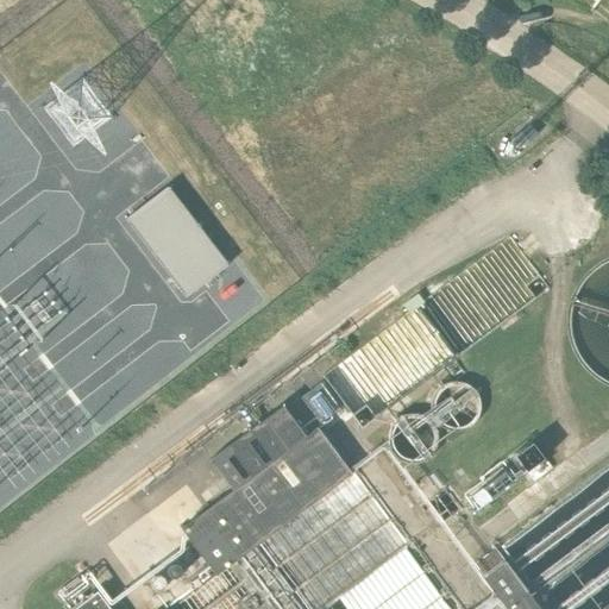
[(598,1),(596,0),(569,0),(588,14),(598,1)]
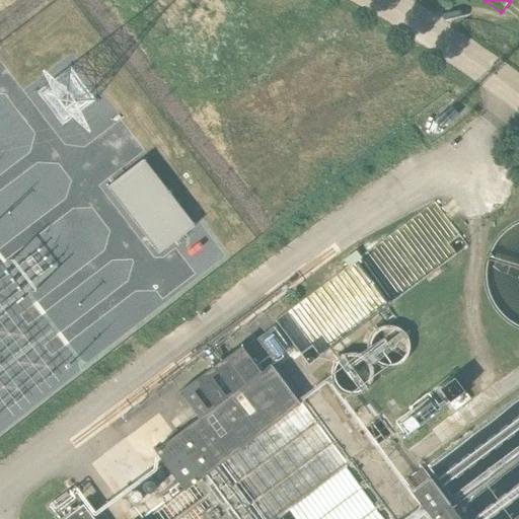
[(52,191),(71,177),(58,158),(39,170),(52,191)]
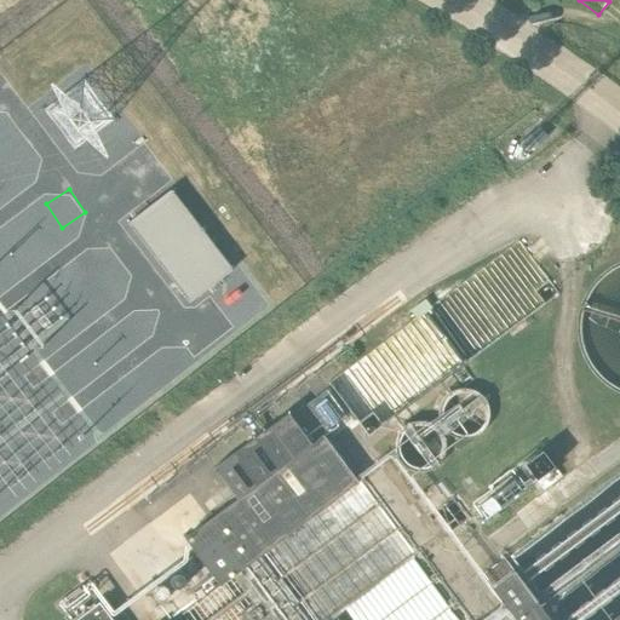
[(170,190),(126,224),(188,303),(231,271),(170,190)]
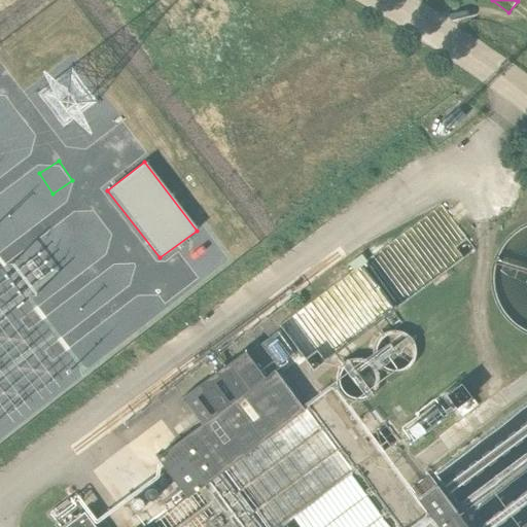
[(92,199),(67,217),(127,299),(152,280),(92,199)]
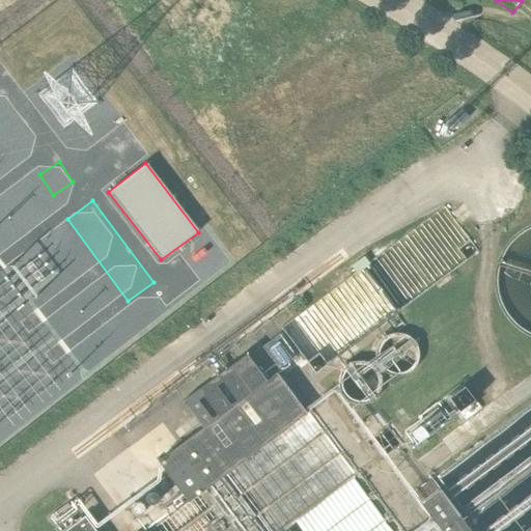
[(275,371),(266,379),(245,351),(179,399),(201,427),(157,462),(189,503),(306,413),(275,371)]
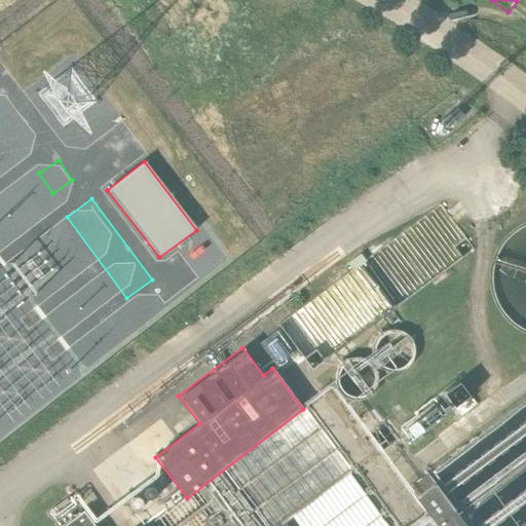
[(441,388),(456,406),(476,389),(459,372),(441,388)]
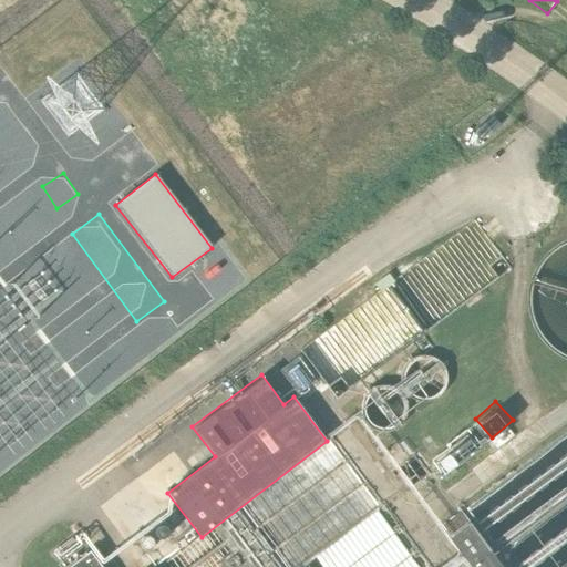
[(502,566),(460,509),(440,524),(471,566),(502,566)]
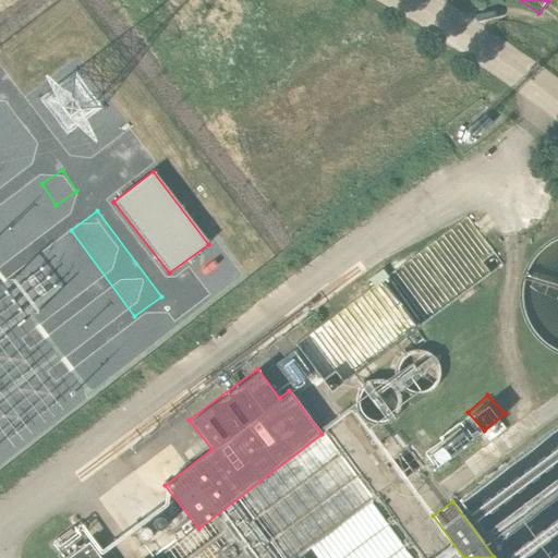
[(100,557),(88,542),(67,557),(100,557)]
